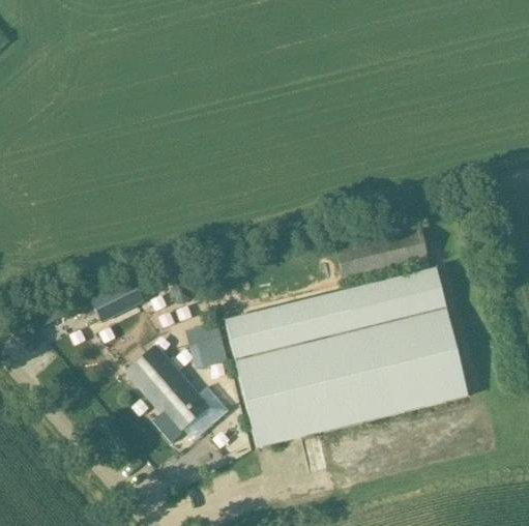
[(419,222),(334,243),(345,284),(413,266),(430,262),(419,222)]
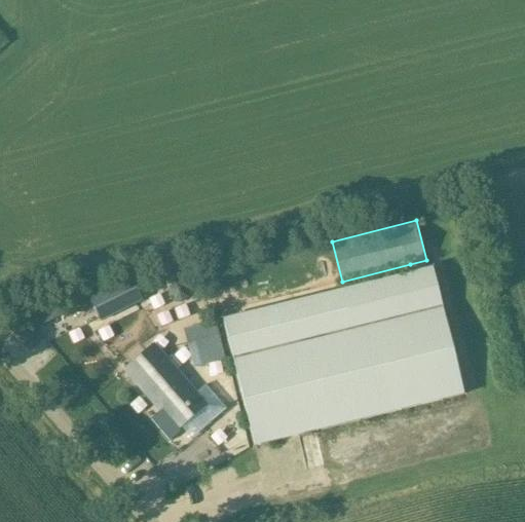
[(412,270),(223,317),(255,445),(464,394),(433,265),(427,266),(426,260),(410,264),(412,270)]
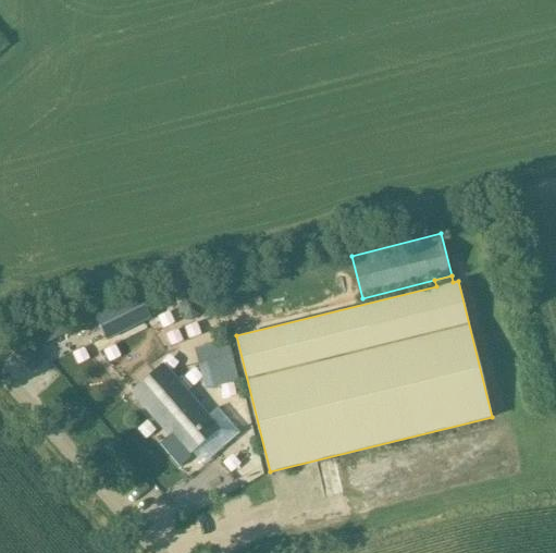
[(64,309),(71,318),(79,310),(72,302),(64,309)]
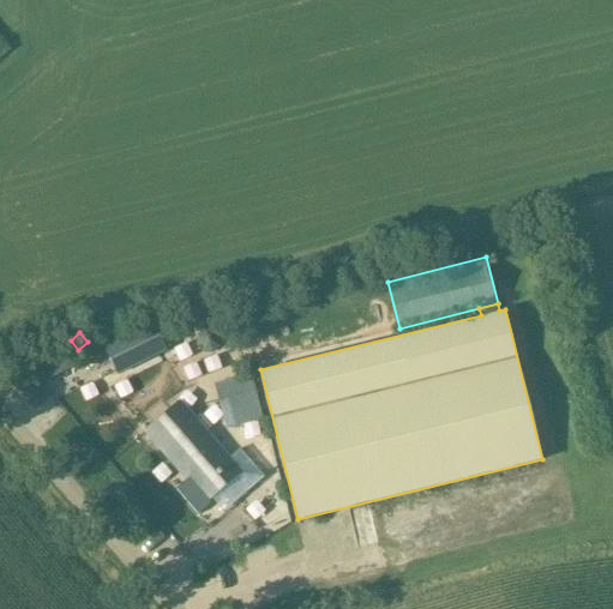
[(253,374),(220,375),(223,420),(256,418),(253,374)]
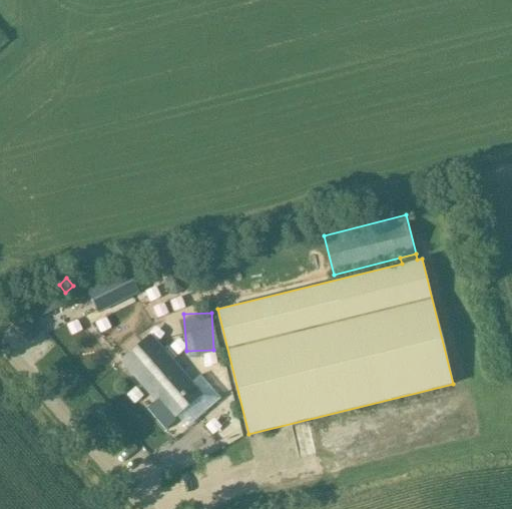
[(151,332),(120,358),(155,399),(158,396),(175,416),(203,392),(173,358),(164,347),(151,332)]
